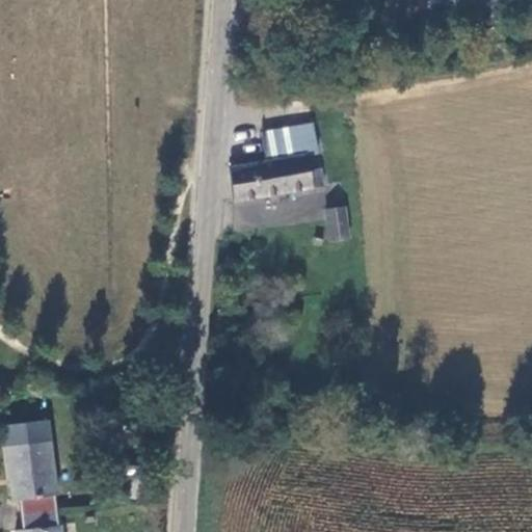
[(229,166),(234,201),(322,186),(319,169),(310,171),(307,157),(317,156),(311,122),(275,128),(281,158),(265,160),(229,166)]
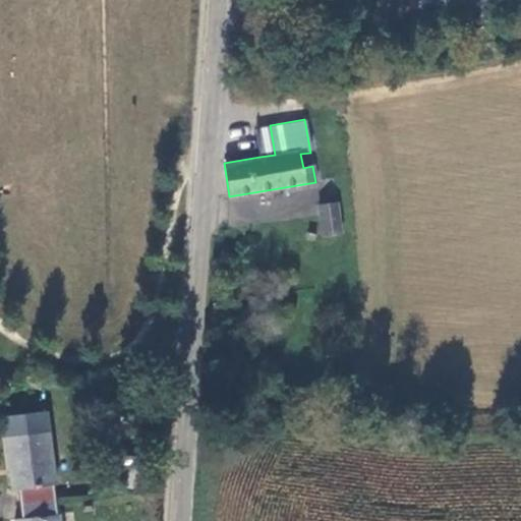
[(275,155),(270,125),(254,128),(259,157),(275,155)]
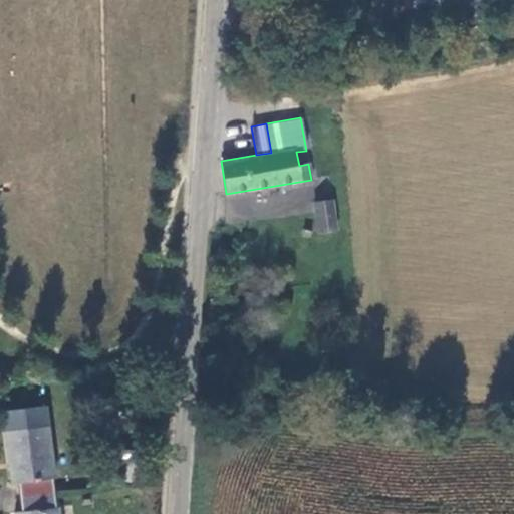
[(338,230),(335,199),(314,203),(318,233),(338,230)]
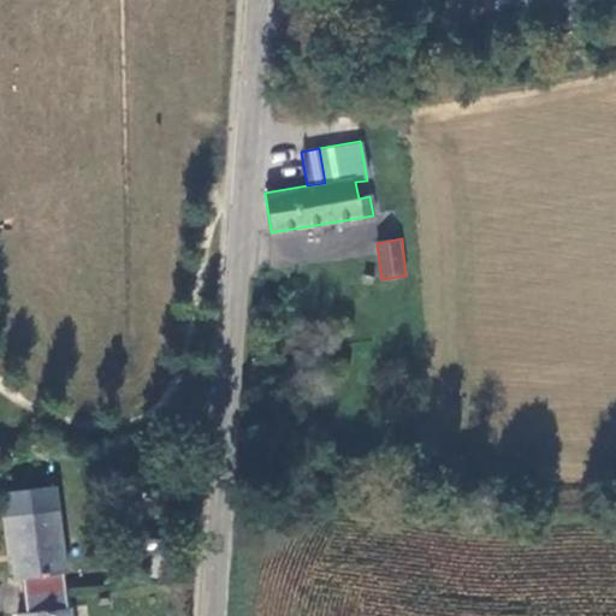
[(65,572),(58,508),(51,510),(48,491),(10,495),(12,514),(5,515),(12,578),(22,579),(25,612),(18,614),(17,615),(71,615),(71,606),(66,608),(61,573),(65,572)]
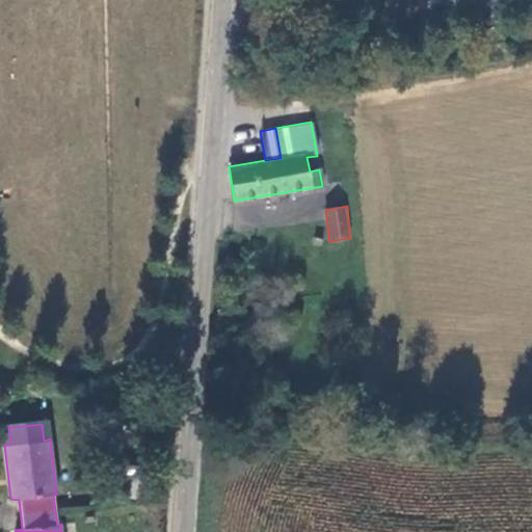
[(152,480),(153,470),(126,466),(122,496),(134,498),(138,482),(151,483),(152,480)]
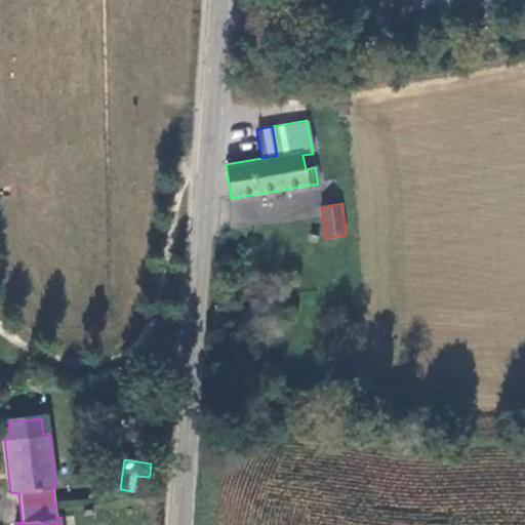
[(136,476),(132,491),(146,492),(149,477),(136,476)]
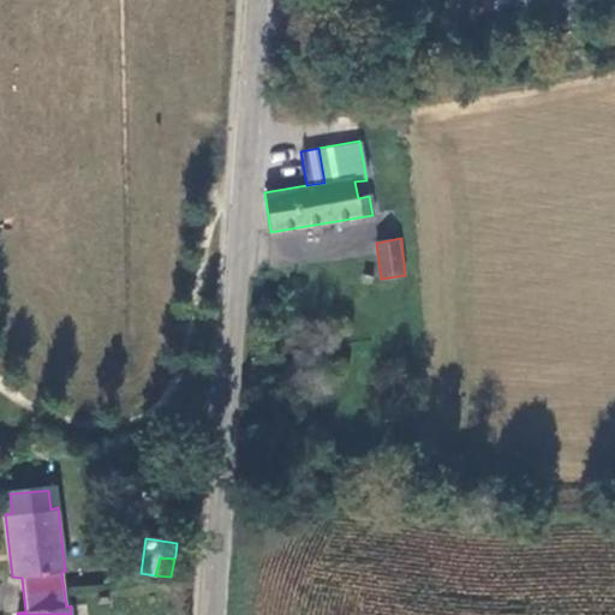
[(109,590),(96,591),(97,603),(111,603),(109,590)]
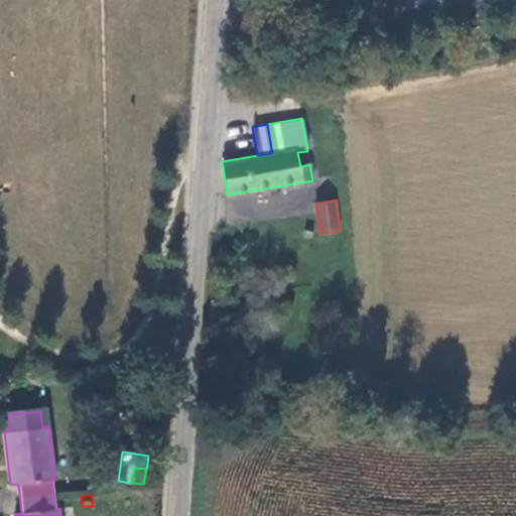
All buildings are outlined.
